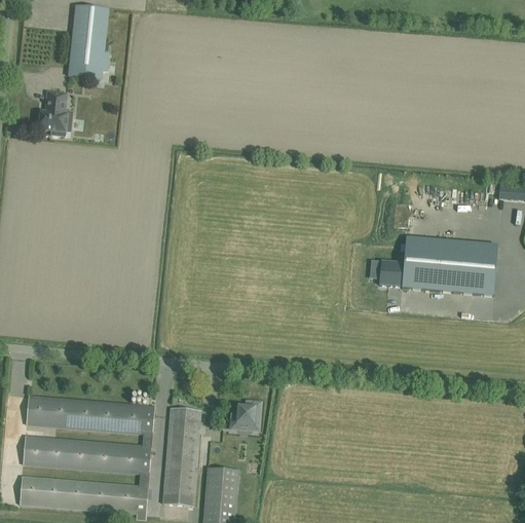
[(68,75),(100,78),(108,9),(75,5),(68,75)]
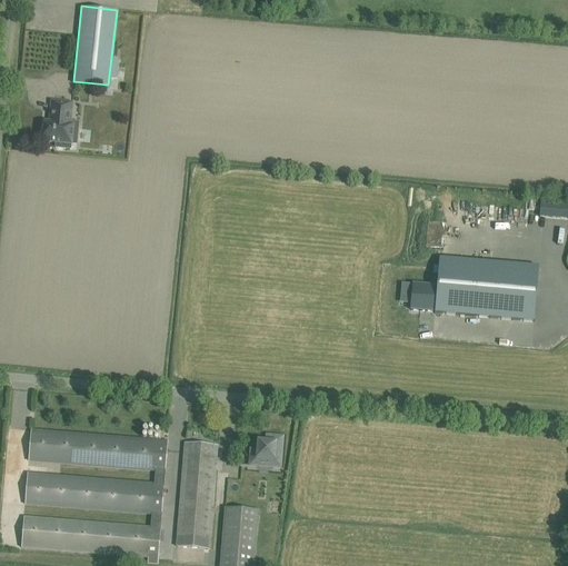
[(71,101),(51,99),(49,120),(47,120),(47,126),(43,125),(41,139),(55,140),(53,146),(70,148),(70,141),(76,142),(78,123),(69,122),(71,101)]
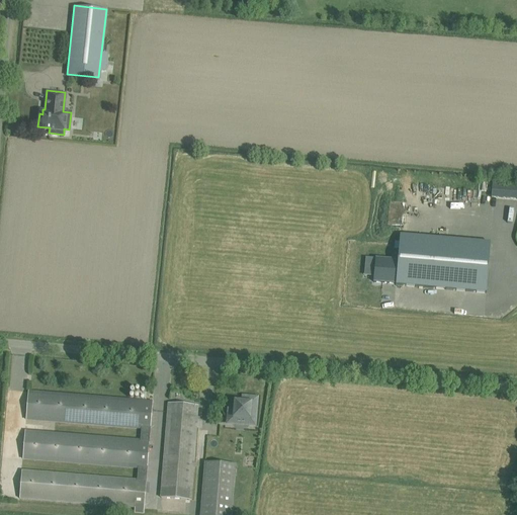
[(516,197),(516,189),(516,181),(492,180),(491,195),(516,197)]
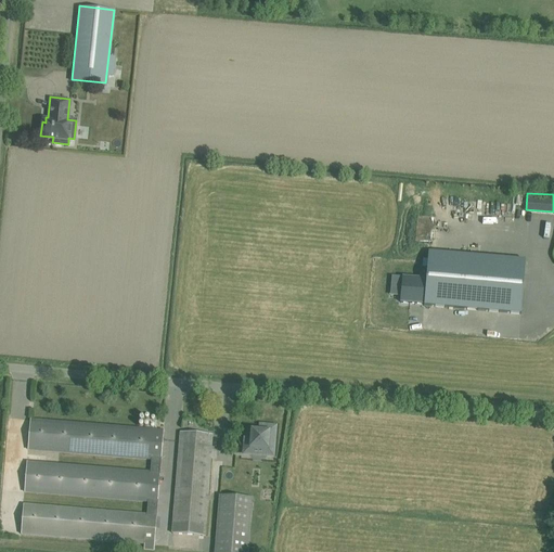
[(423,304),(519,311),(525,258),(515,257),(427,249),(423,304)]
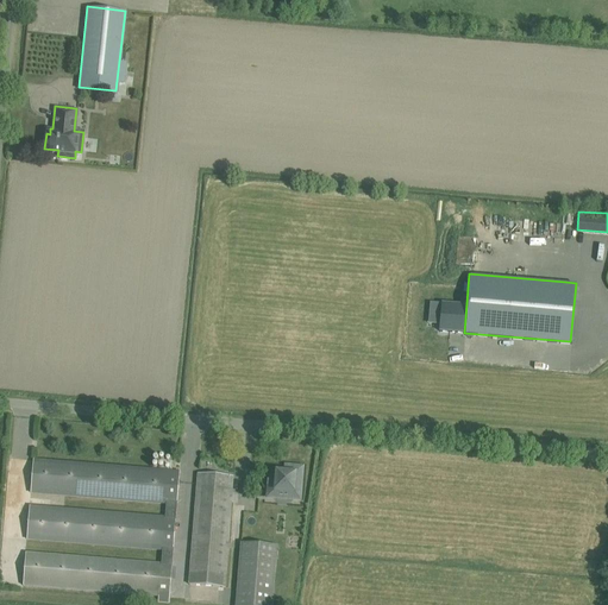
[(179,470),(32,458),(30,490),(165,500),(164,515),(29,504),(26,536),(161,547),(160,561),(25,550),(22,583),(168,594),(179,470)]
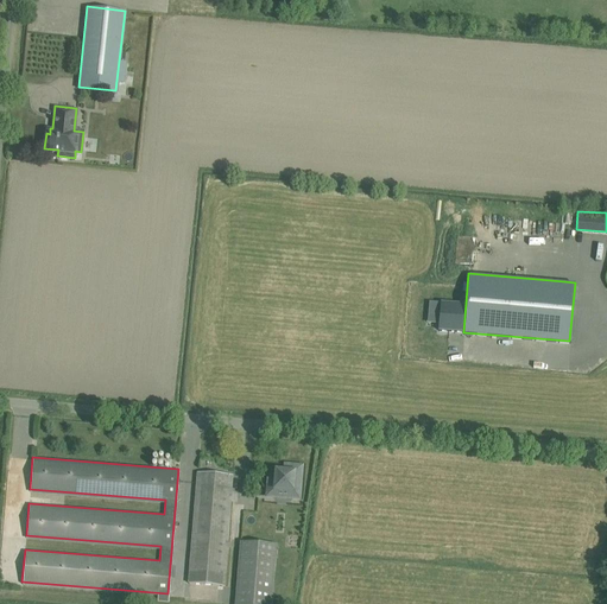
[(265,494),(298,496),(302,463),(283,462),(283,469),(274,469),(274,477),(267,476),(265,494)]
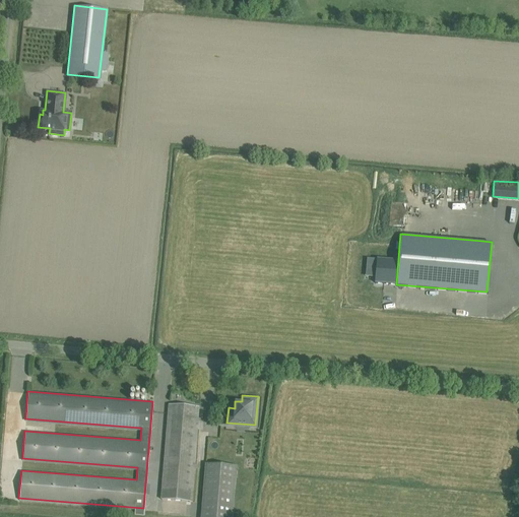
[(197,404),(169,402),(160,498),(189,500),(197,404)]
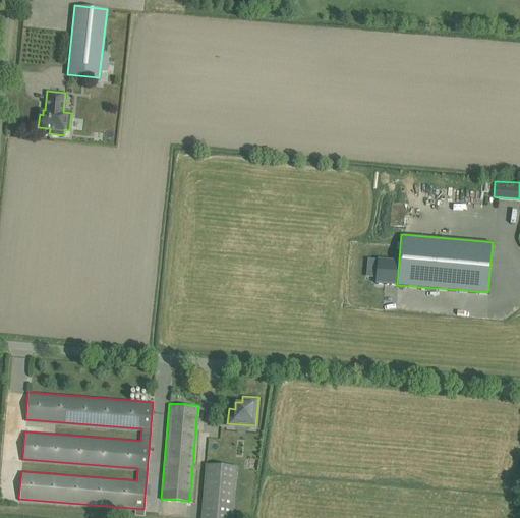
[(199,517),(231,517),(236,465),(205,462),(199,517)]
